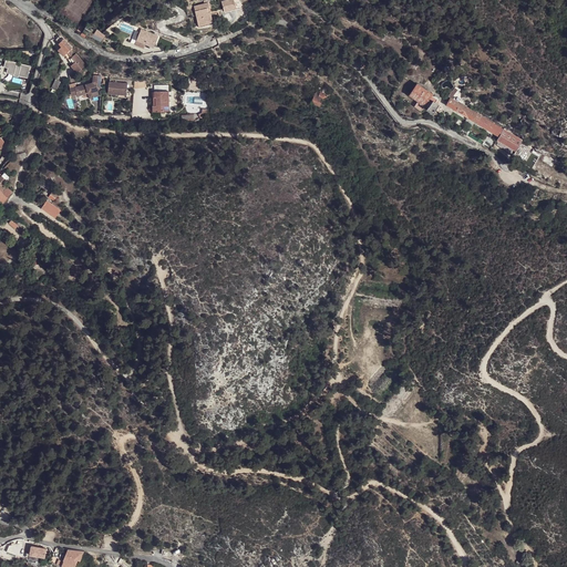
[(234,0),(224,0),(222,1),(225,9),(237,6),(234,0)]
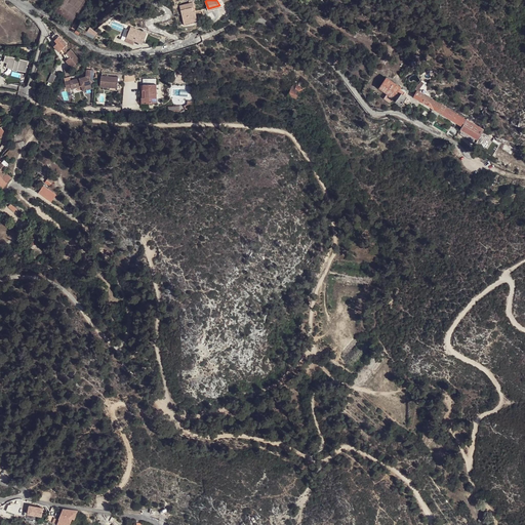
[(193,1),(179,4),(185,23),(197,19),(193,1)]
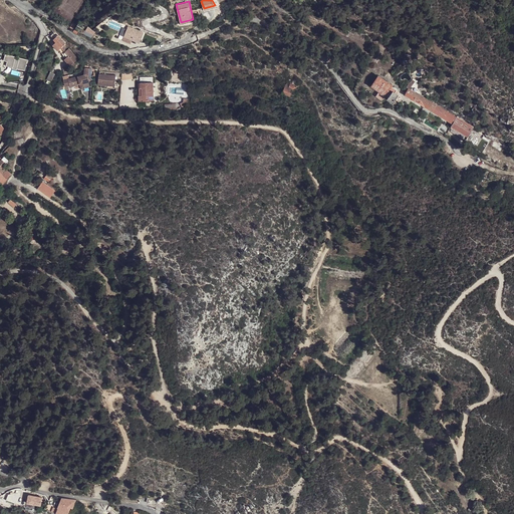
[(144,32),(127,26),(123,36),(132,40),(133,40),(140,42),(144,32)]
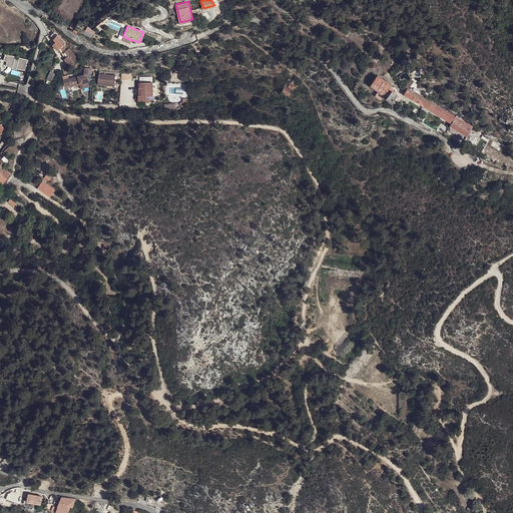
[(51,39),(56,44),(60,40),(55,34),(51,39)]
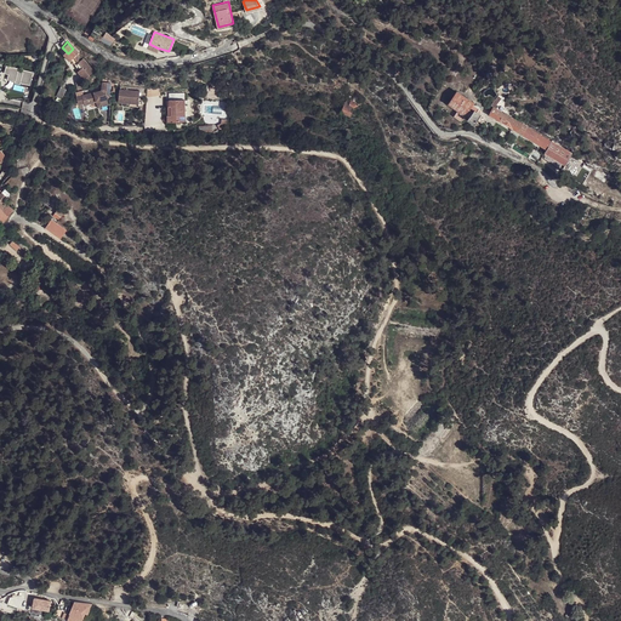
[(20,68),(6,66),(5,73),(10,74),(7,80),(16,81),(18,70),(20,68)]
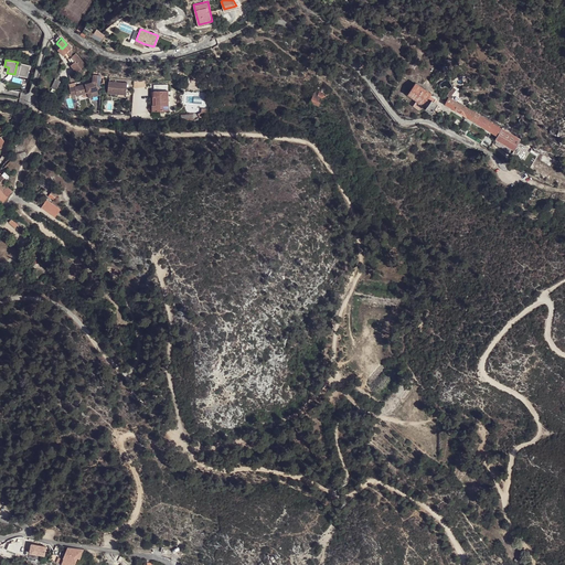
[(31,65),(22,63),(21,65),(19,75),(28,77),(31,65)]
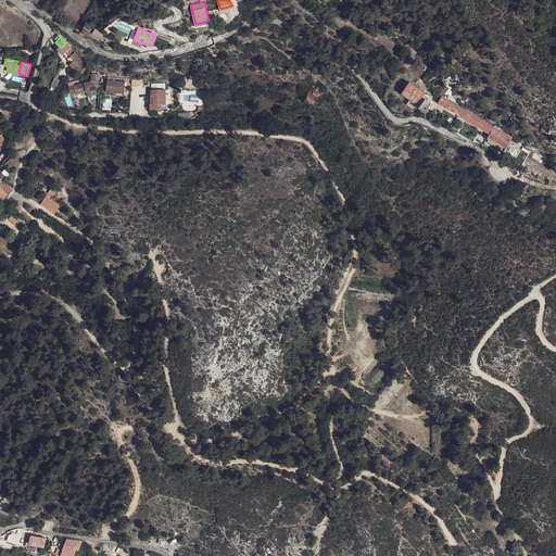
[(70,80),(77,78),(75,71),(67,73),(70,80)]
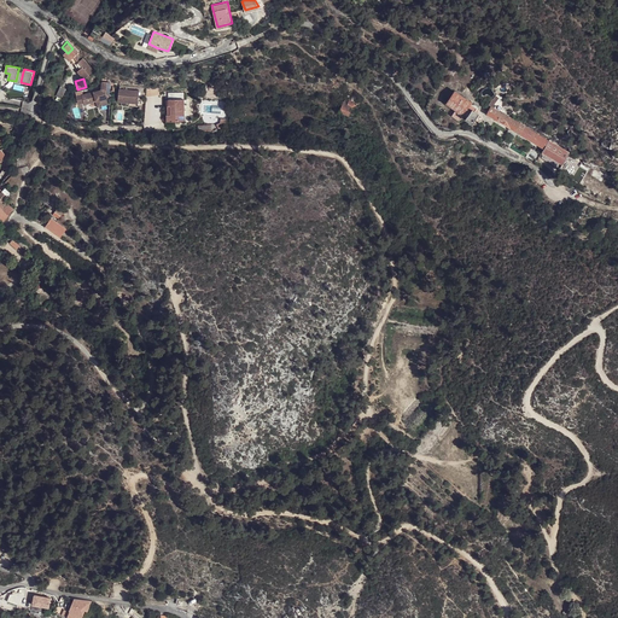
[(99,89),(75,95),(77,103),(82,101),(83,104),(88,101),(98,99),(101,105),(106,104),(105,98),(106,97),(106,95),(108,95),(109,81),(100,81),(99,89)]
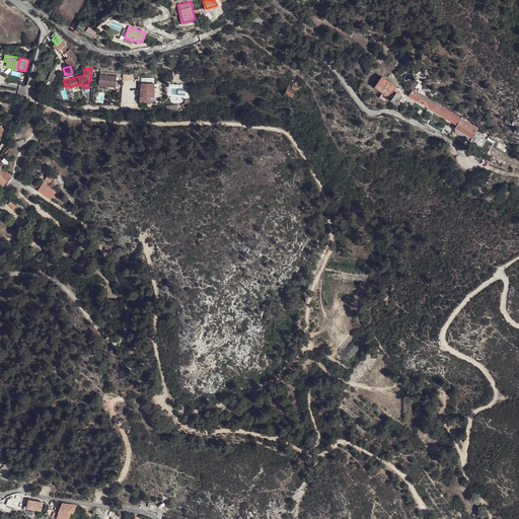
[(47,80),(52,82),(56,74),(51,71),(47,80)]
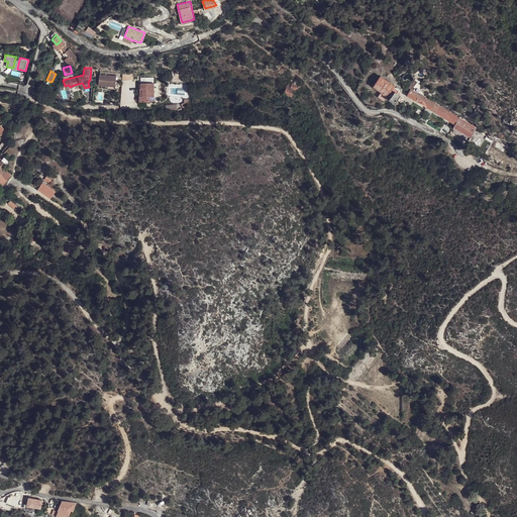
[(116,75),(100,74),(99,84),(116,86),(116,75)]
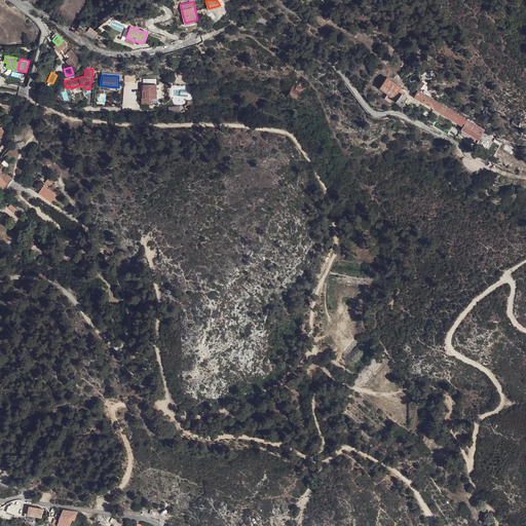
[(384,76),(377,86),(385,91),(381,97),(388,101),(391,96),(395,98),(393,100),(400,103),(402,101),(405,95),(402,91),(404,89),(399,86),(399,85),(384,76)]
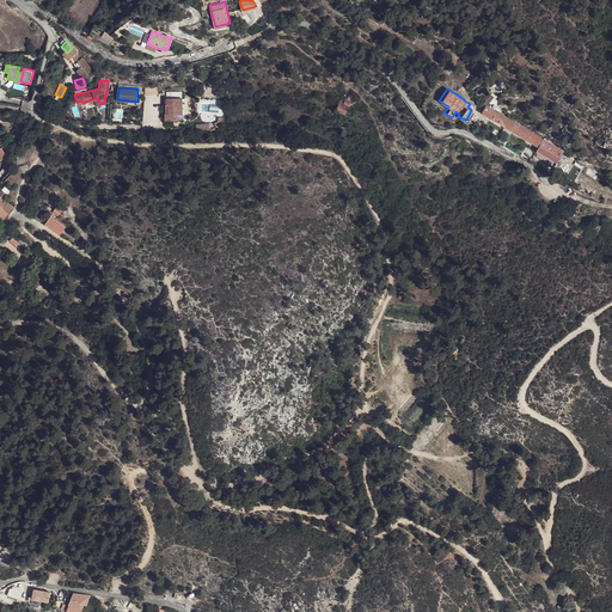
[(173,97),(166,98),(166,104),(169,104),(169,112),(165,112),(165,120),(183,120),(183,97),(173,97)]
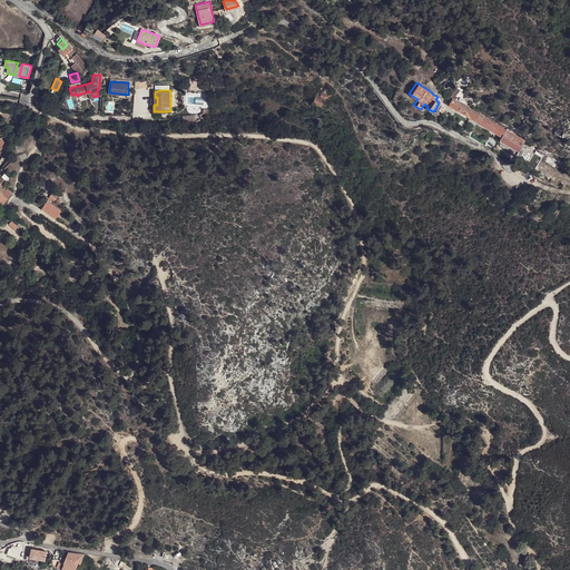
[(316,95),(313,102),(322,106),(327,94),(322,91),(320,96),(316,95)]
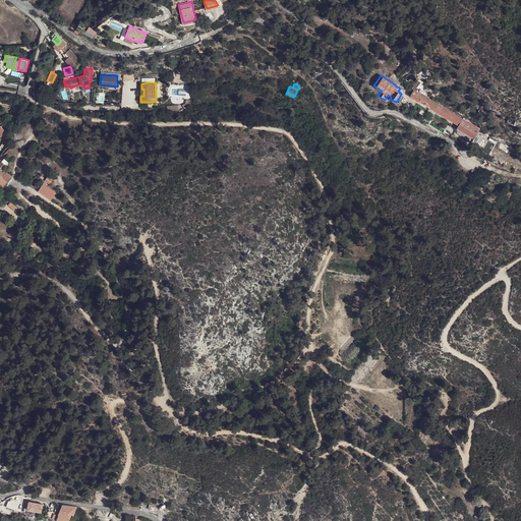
[(420,94),(411,89),(411,90),(408,95),(456,124),(454,126),(472,137),(477,128),(460,117),(420,94)]
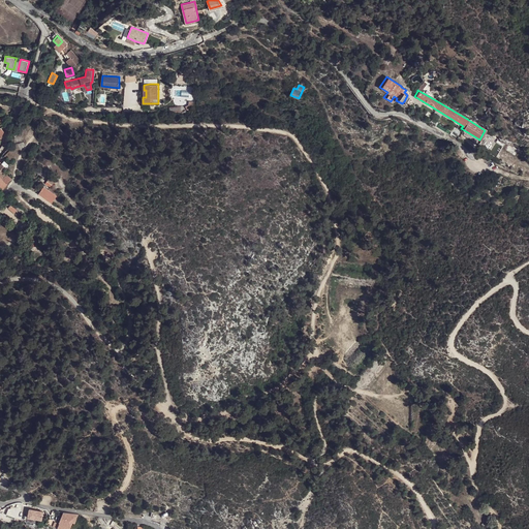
[(0,178),(0,179),(4,184),(9,180),(4,175),(0,178)]
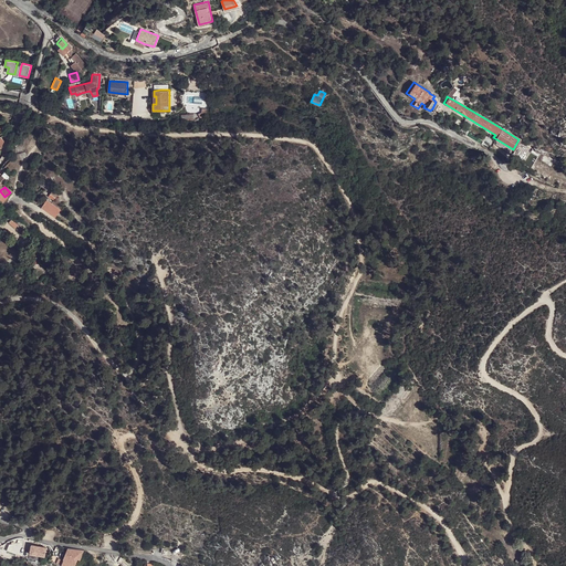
[(60,190),(55,187),(51,192),(53,195),(52,198),(54,199),(55,197),(58,195),(59,196),(60,194),(59,192),(60,190)]
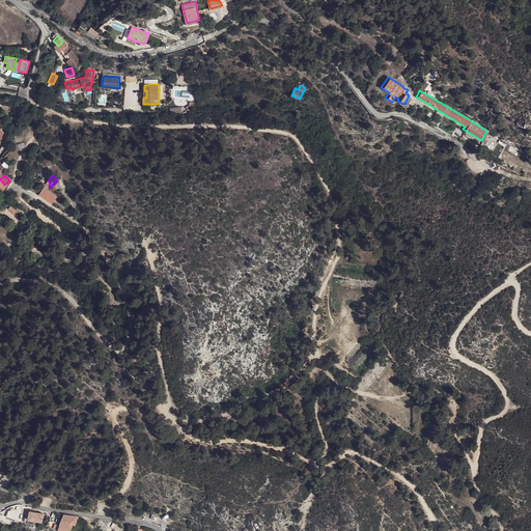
[(57,195),(45,187),(39,194),(52,203),(54,201),(57,195)]
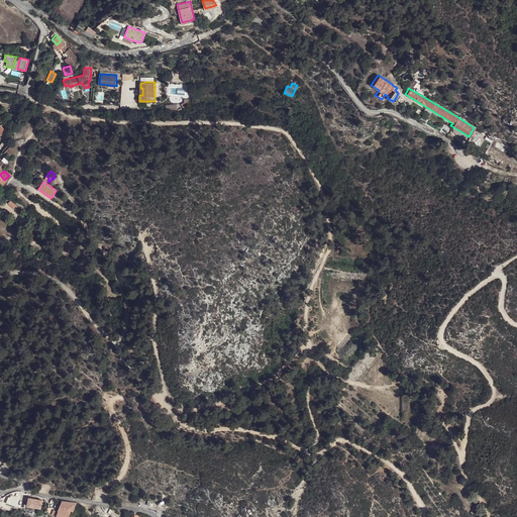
[(17,205),(11,200),(8,203),(14,208),(17,205)]
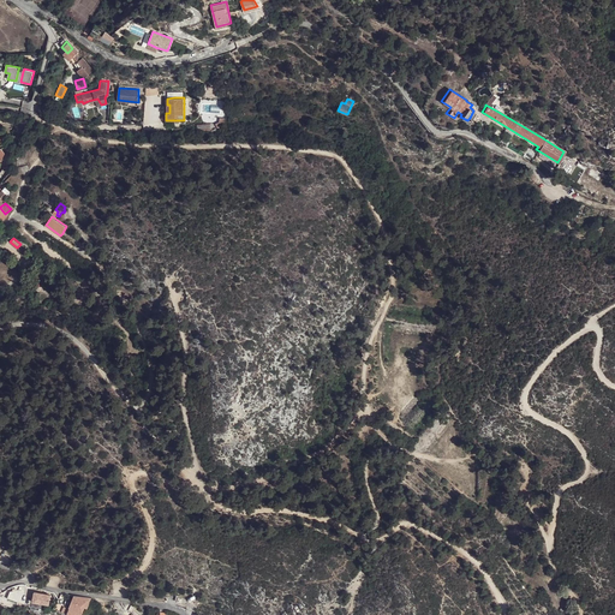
[(52,596),(35,592),(34,602),(49,604),(52,596)]
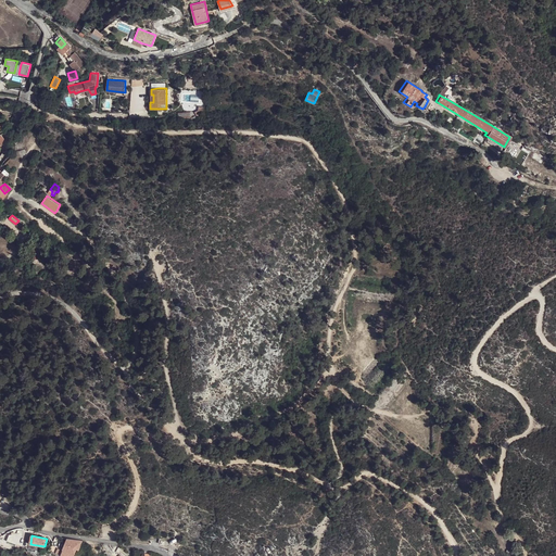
[(75,555),(84,541),(67,539),(62,552),(60,555),(72,555),(73,555),(74,555),(75,555)]
